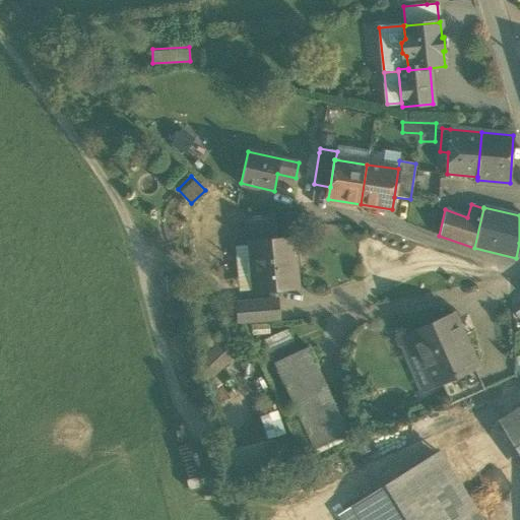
[(247,217),(248,232),(275,230),(273,214),(252,216),(247,217)]
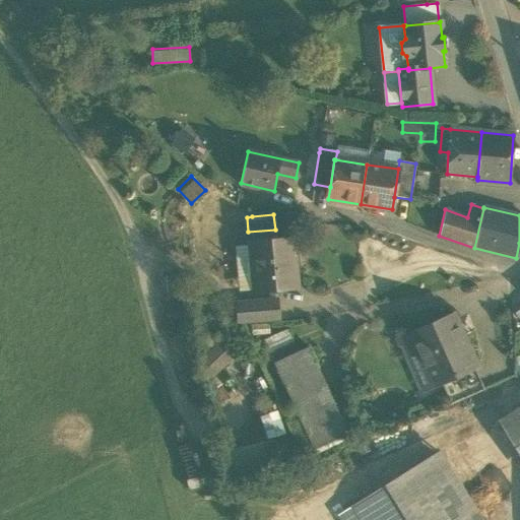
[(251,243),(251,245),(254,276),(255,290),(255,291),(297,287),(295,267),(291,267),(289,240),(251,243)]
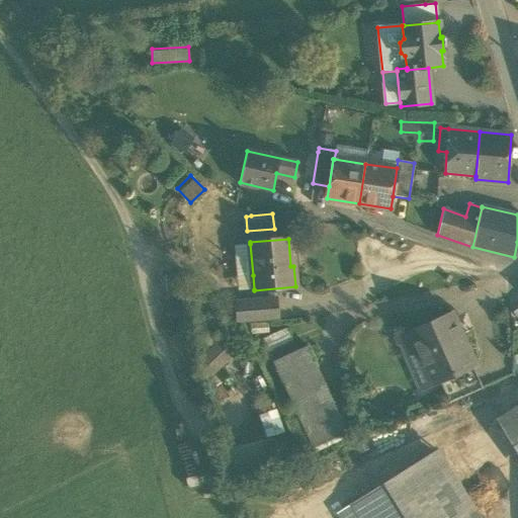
[(237,277),(253,275),(250,244),(234,245),(237,277)]
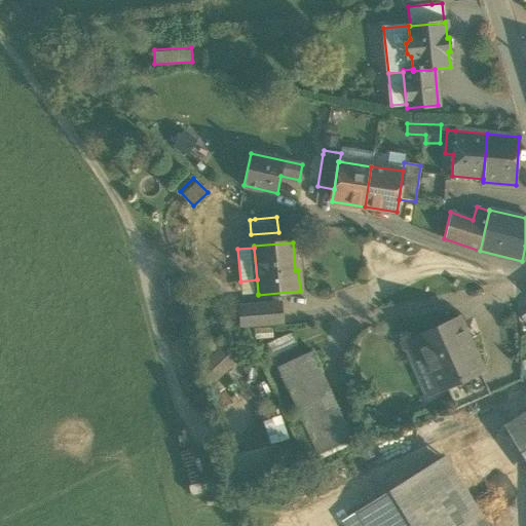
[(241,295),(258,294),(257,279),(240,282),(241,295)]
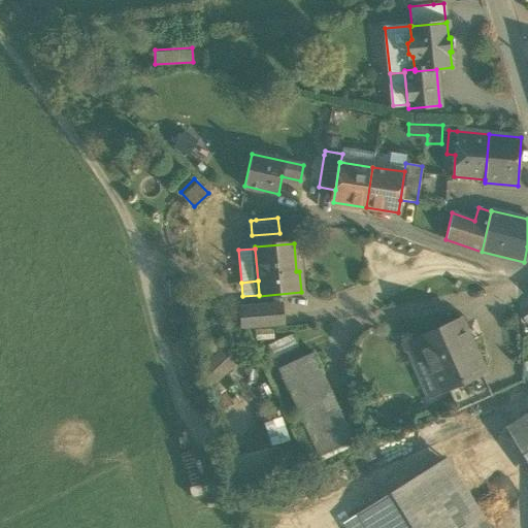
[(242,308),(243,328),(283,325),(281,305),(242,308)]
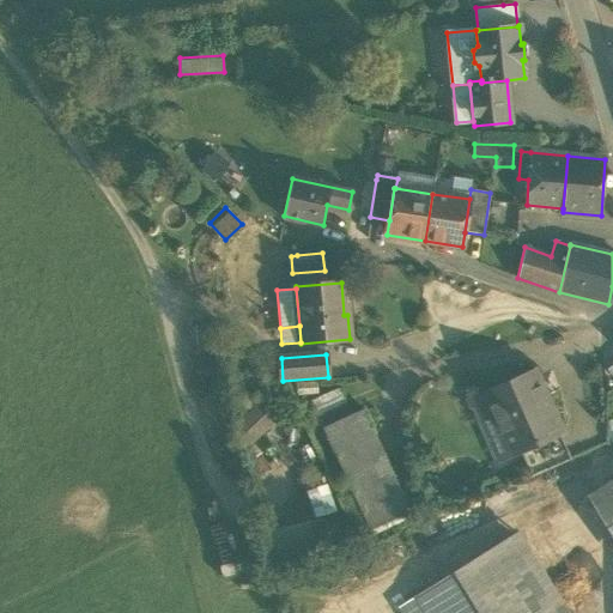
[(485,394),(511,453),(520,449),(554,434),(562,431),(535,371),(485,394)]
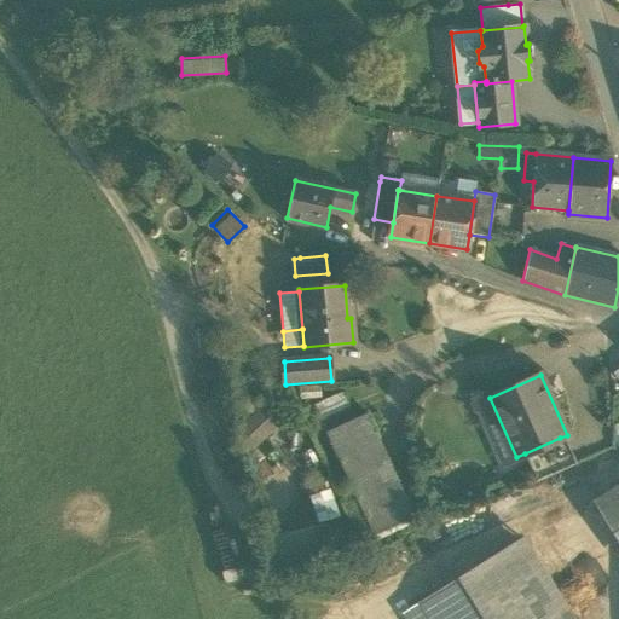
[(319,414),(328,432),(354,420),(346,400),(319,414)]
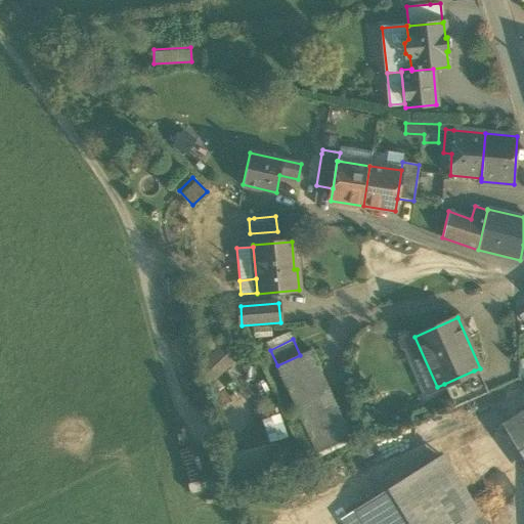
[(217,375),(234,359),(221,345),(204,361),(217,375)]
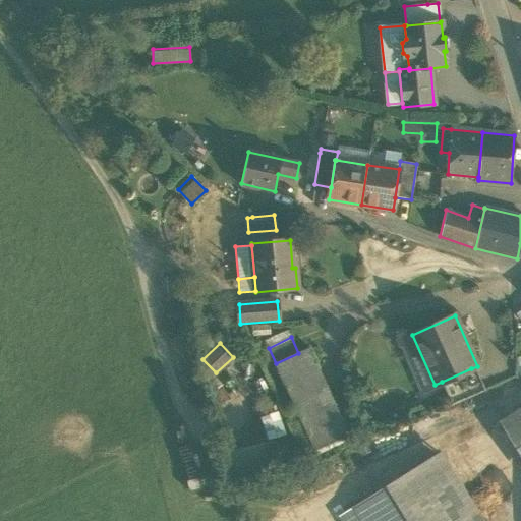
[(309,348),(298,353),(276,363),(315,450),(349,435),(309,348)]
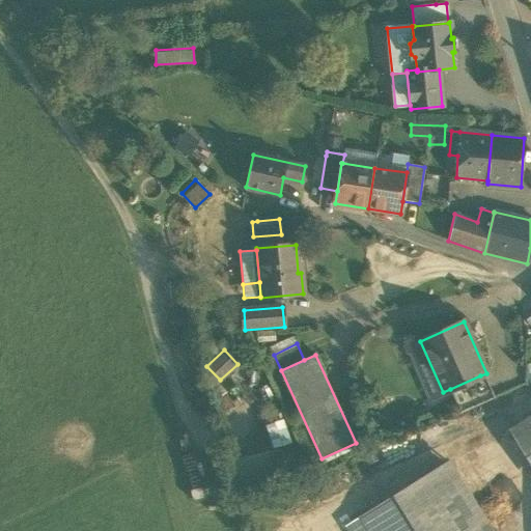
[(450,389),(460,412),(468,409),(491,398),(480,375),(450,389)]
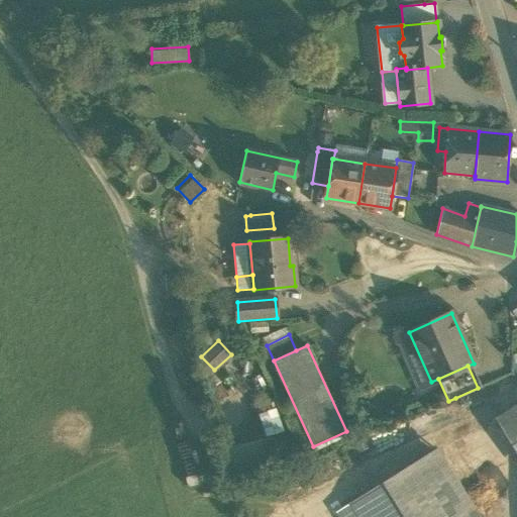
[(516,404),(495,419),(516,454),(516,404)]
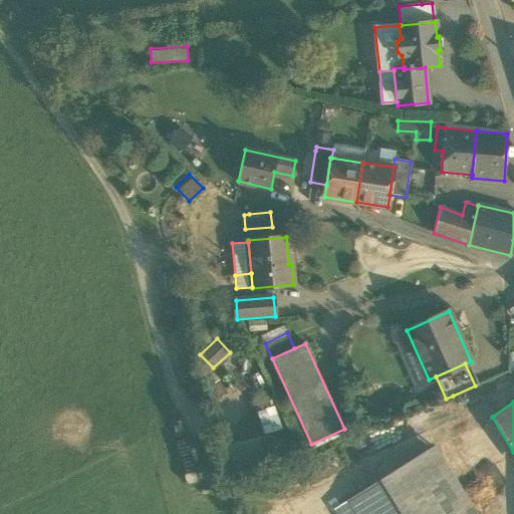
[(264,432),(282,427),(275,404),(257,409),(264,432)]
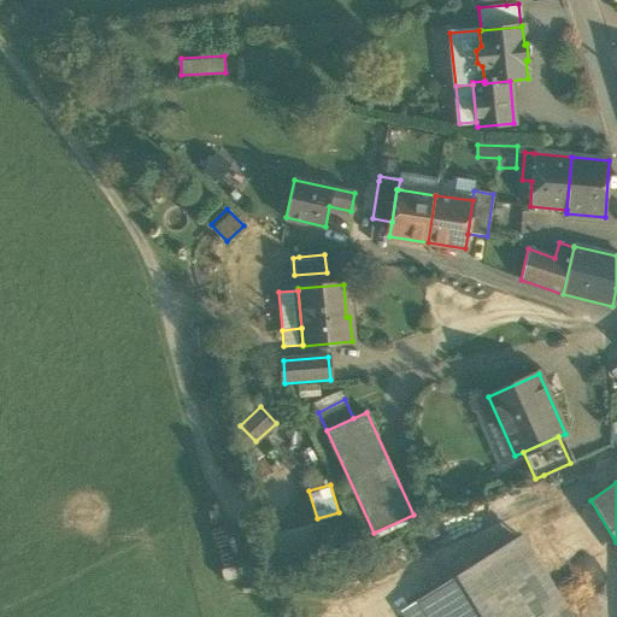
[(272,529),(278,558),(325,548),(321,521),(272,529)]
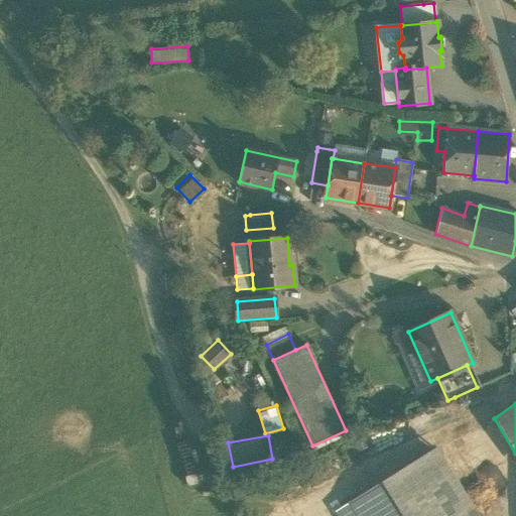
[(384,481),(405,515),(477,515),(435,448),(384,481)]
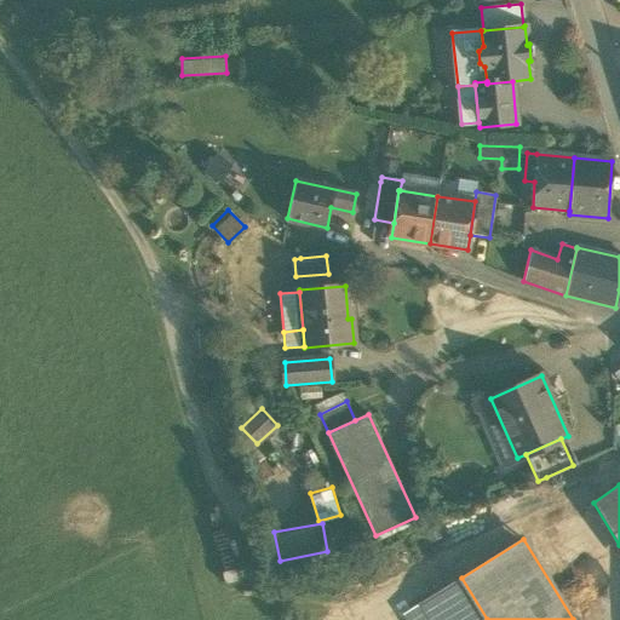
[(430,619),(487,619),(461,578),(420,604),(430,619)]
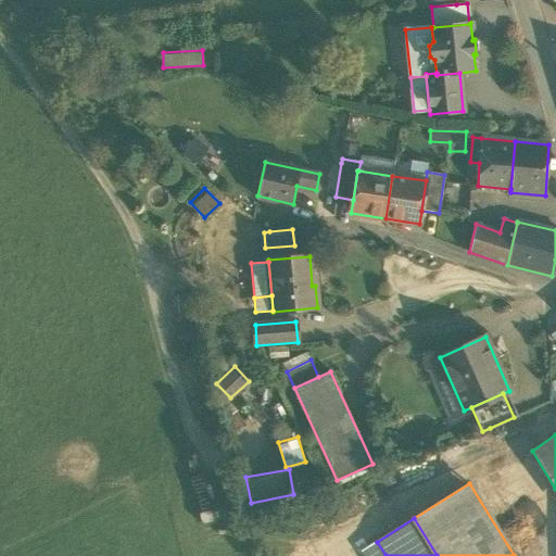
[(362,551),(364,555),(386,555),(377,542),(362,551)]
